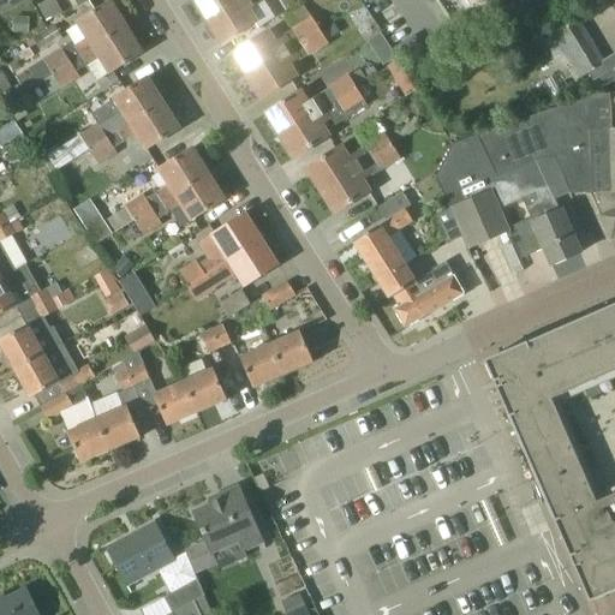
[(54,0),(51,0),(39,7),(47,22),(63,13),(54,0)]
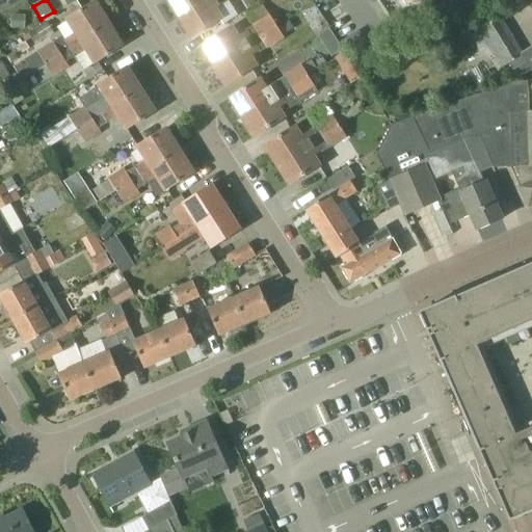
[(207,0),(167,0),(179,18),(207,0)]
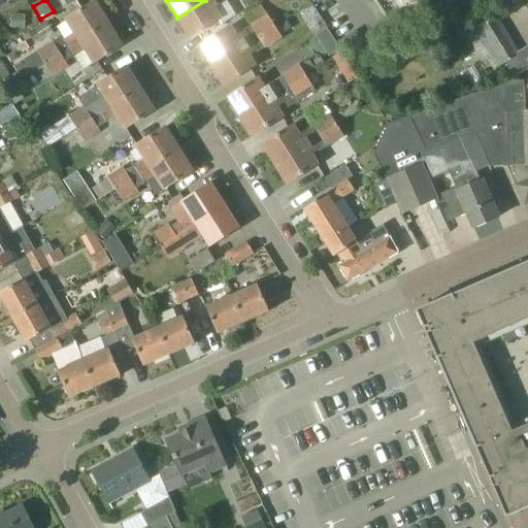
[(205,0),(177,18),(179,21),(176,23),(176,26),(182,33),(185,34),(187,33),(190,37),(219,19),(212,8),(225,0),(205,0)]
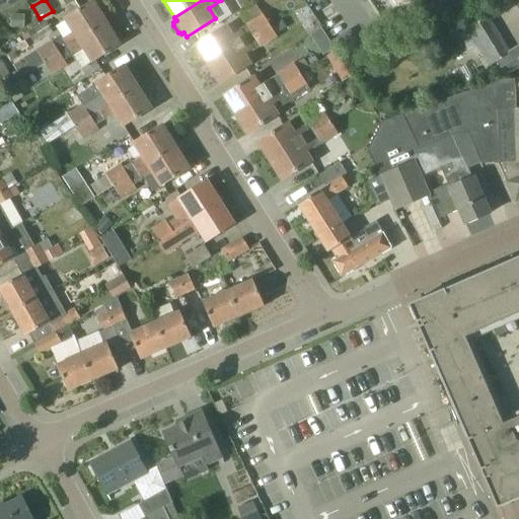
[(51,41),(35,51),(44,63),(106,23),(93,2),(66,20),(73,32),(66,38),(63,33),(51,41)]
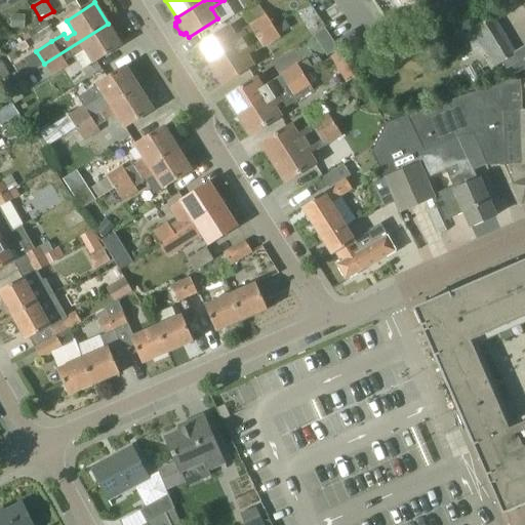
[(24,28),(25,13),(11,12),(10,27),(24,28)]
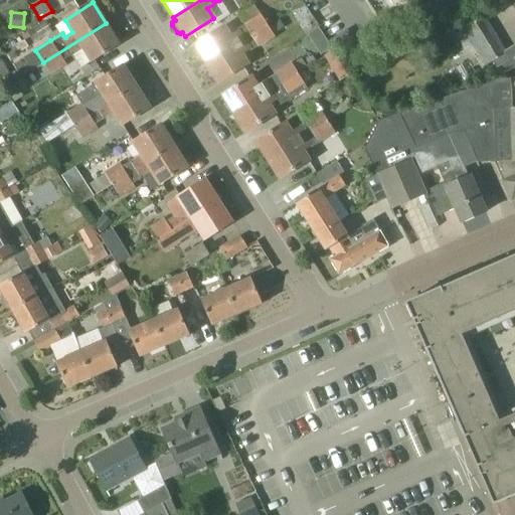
[(237,28),(238,30),(229,36),(223,26),(195,44),(207,64),(269,25),(261,14),(237,28)]
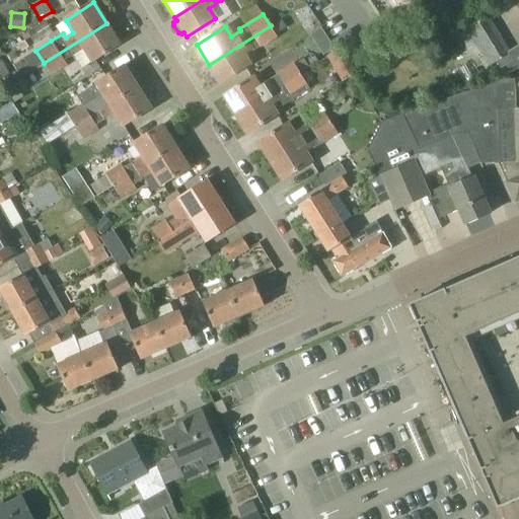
[(470,49),(476,45),(490,66),(496,62),(505,76),(518,67),(518,47),(507,54),(486,18),(467,29),(460,33),(470,49)]
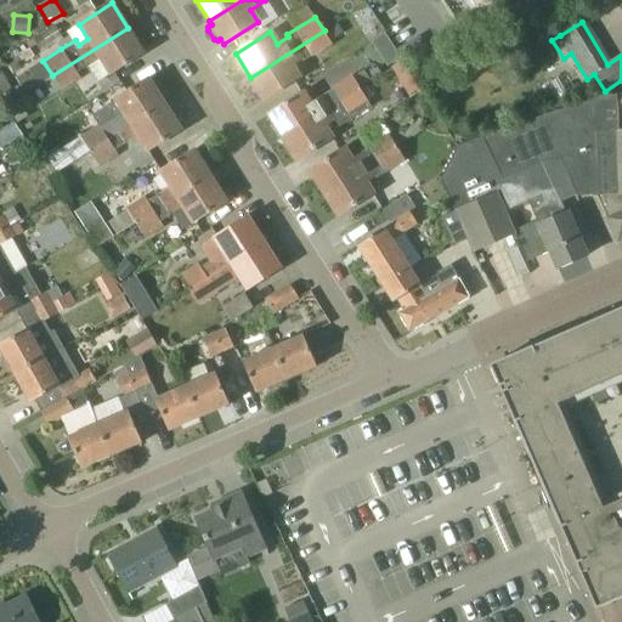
[(40,52),(57,43),(63,39),(54,24),(33,38),(40,52)]
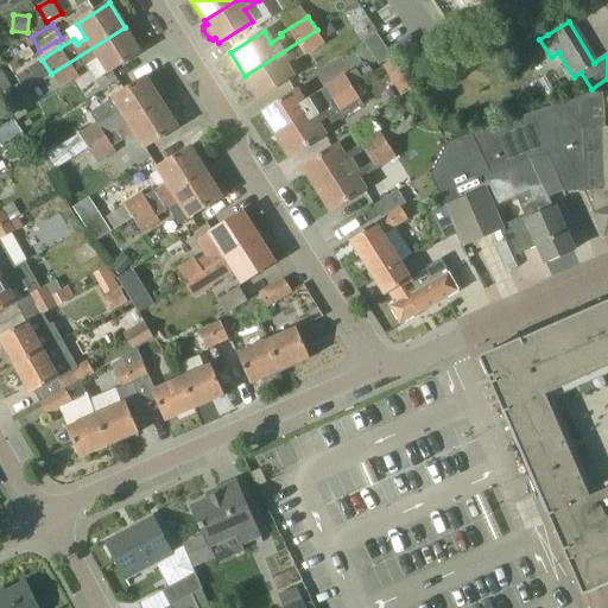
[(140,52),(125,27),(51,74),(61,88),(78,76),(75,70),(86,64),(86,65),(99,57),(108,73),(140,52)]
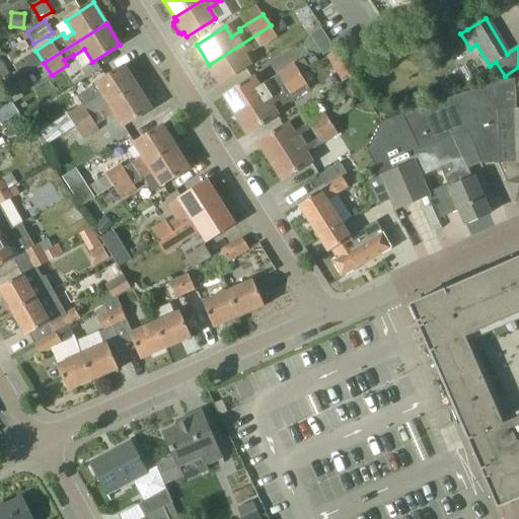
[(271,25),(209,65),(220,83),(248,65),(244,58),(278,38),(271,25)]
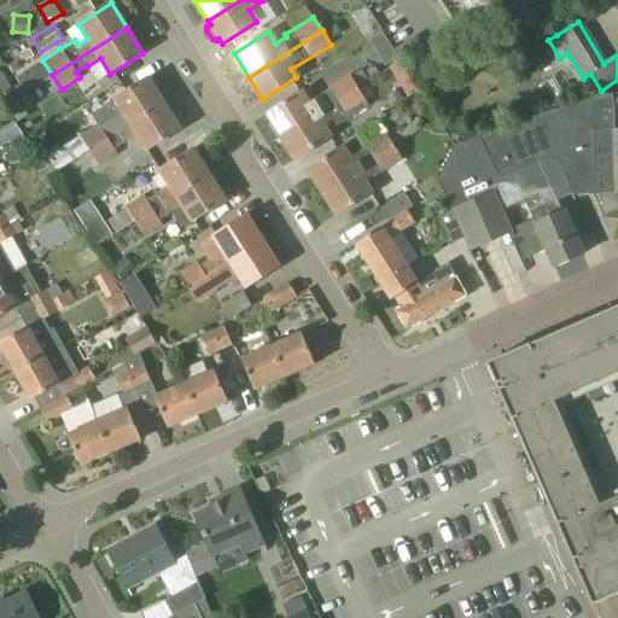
[(389,66),(407,97),(419,91),(401,60),(389,66)]
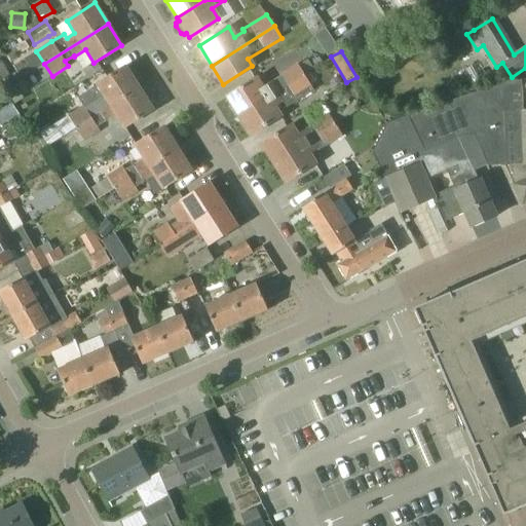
[(307,60),(298,66),(305,76),(313,70),(307,60)]
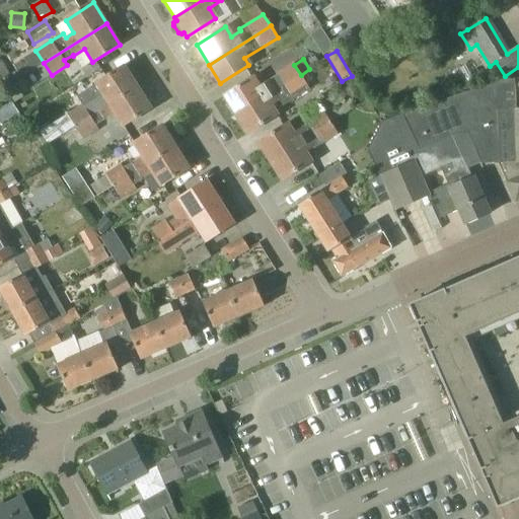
[(294,65),(268,81),(258,87),(252,77),(224,95),(236,115),(301,75),(294,65)]
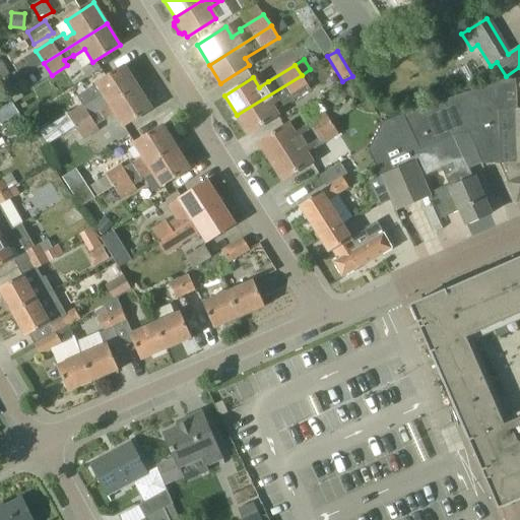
[(85,109),(82,105),(67,115),(75,128),(137,87),(124,66),(96,84),(105,98),(94,105),(94,104),(85,109)]
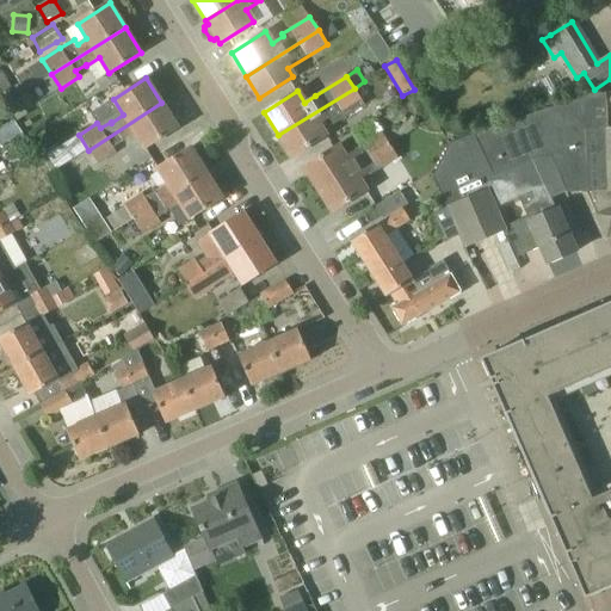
[(355,88),(278,135),(292,158),(326,136),(323,131),(365,105),(355,88)]
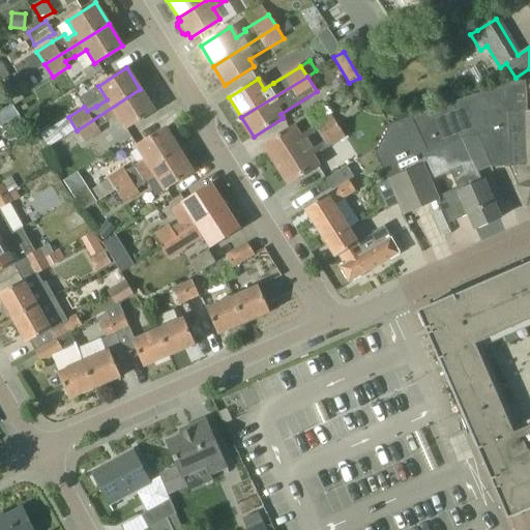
[(529,81),(509,82),(392,120),(376,152),(388,179),(387,179),(399,204),(404,215),(439,200),(441,199),(439,196),(432,180),(450,172),(460,169),(478,172),(491,167),(509,167),(518,185),(518,186),(527,207),(529,205),(529,81)]
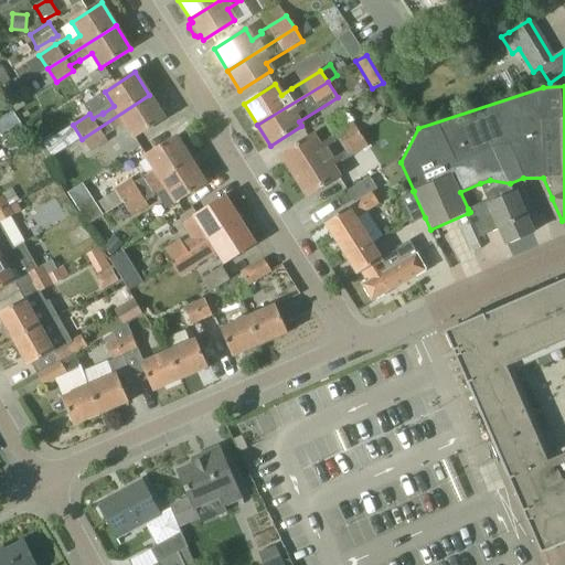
[(14,112),(24,107),(17,92),(7,97),(14,112)]
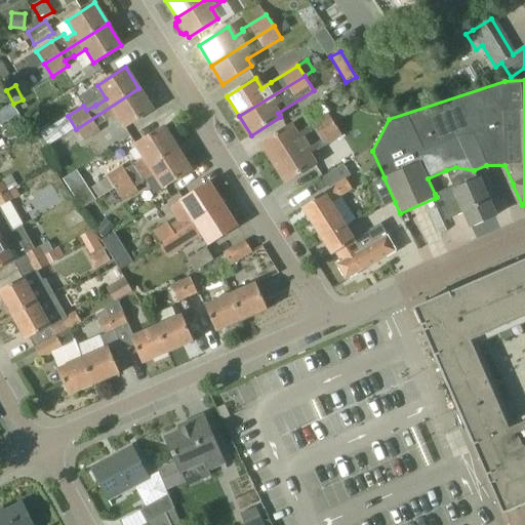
[(138,88),(76,129),(84,142),(99,130),(97,126),(106,121),(107,122),(118,115),(126,127),(153,110),(138,88)]
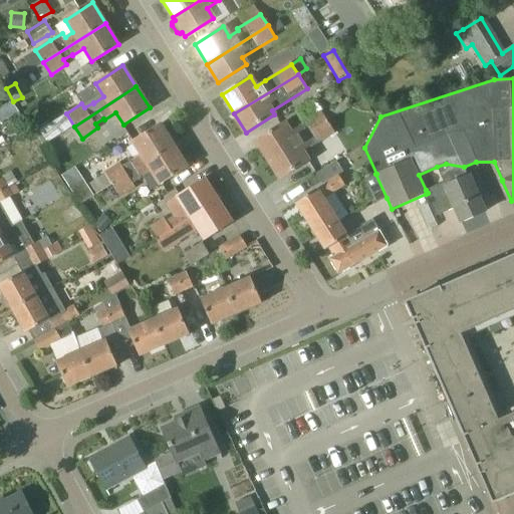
[(256,141),(268,160),(327,121),(322,112),(291,133),(284,122),(256,141)]
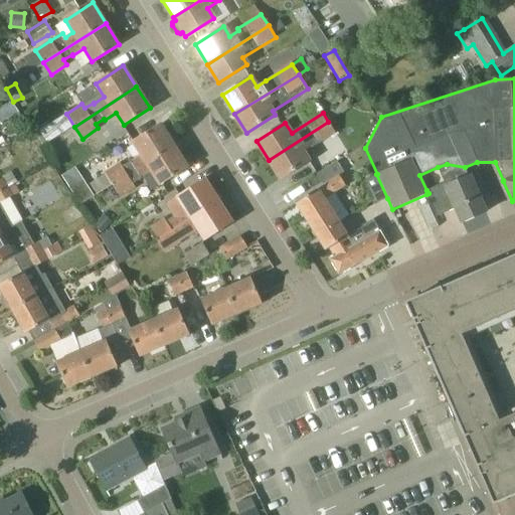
[(310,146),(312,148),(336,133),(328,122),(269,160),(281,179),(309,161),(303,151),(310,146)]
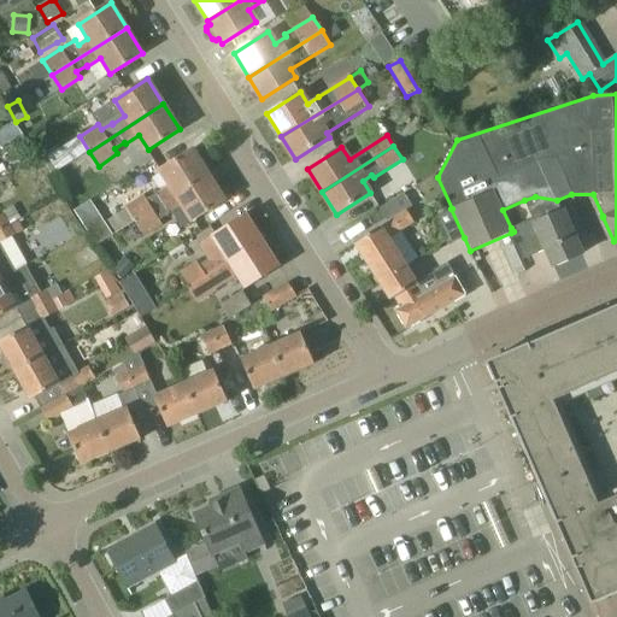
[(117,234),(135,222),(134,222),(209,175),(192,150),(160,170),(171,184),(147,200),(144,195),(107,219),(117,234)]
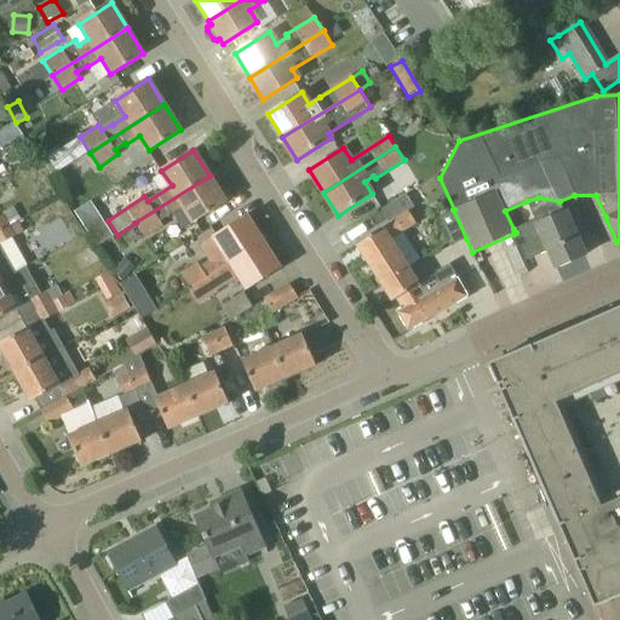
[(135,223),(136,223),(144,237),(164,225),(160,220),(173,213),(184,206),(194,222),(225,201),(210,176),(135,223)]
